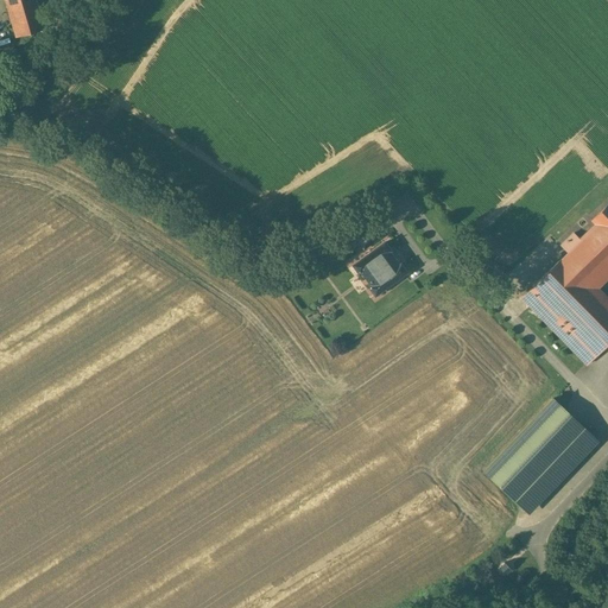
[(35,0),(5,0),(17,37),(44,30),(35,0)]
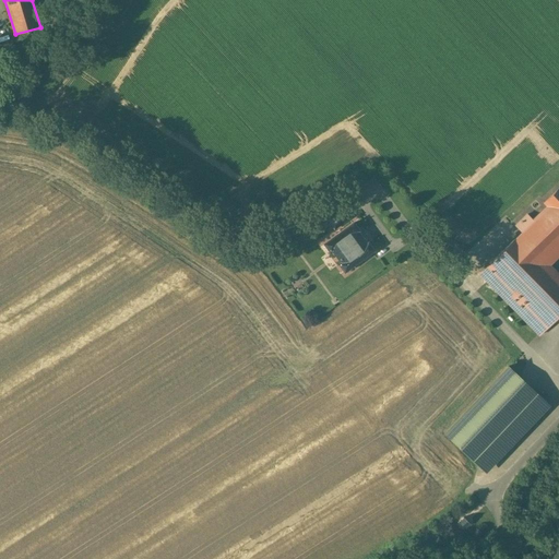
[(552,194),(539,182),(530,192),(540,203),(545,199),(546,200),(552,194)]
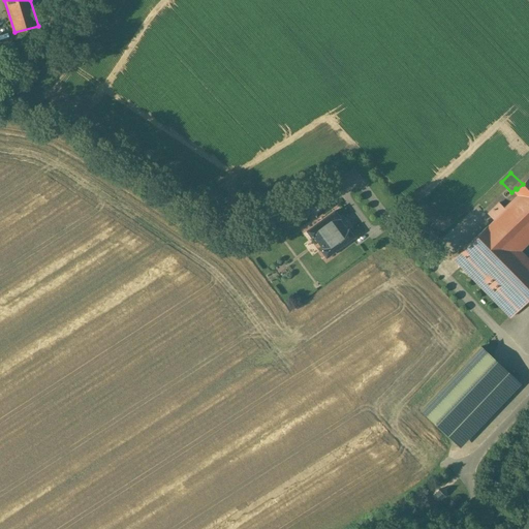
[(528,178),(523,184),(517,189),(516,188),(511,192),(506,197),(511,203),(504,209),(499,203),(488,213),(494,220),(517,243),(528,230),(528,178)]
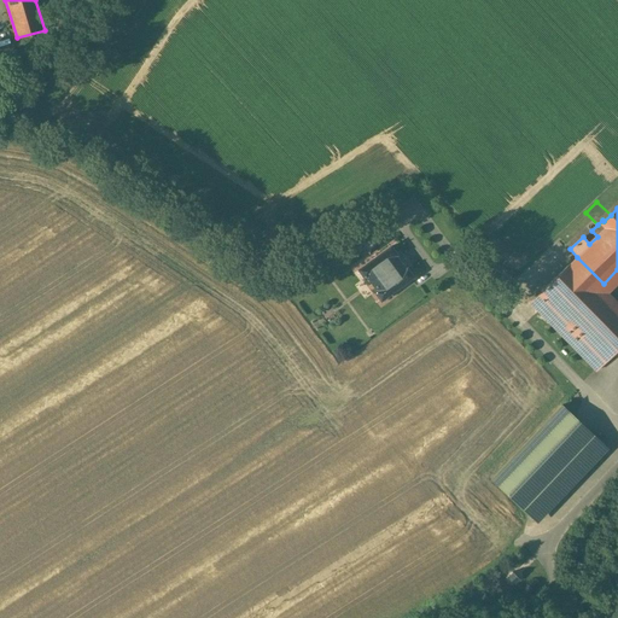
[(374,225),(357,237),(369,252),(386,240),(374,225)]
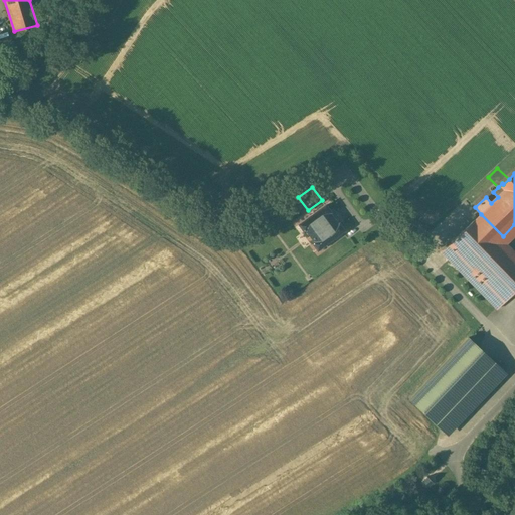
[(325,205),(299,225),(304,231),(306,230),(315,241),(313,243),(318,249),(344,230),(339,224),(338,224),(329,213),(330,212),(325,205)]
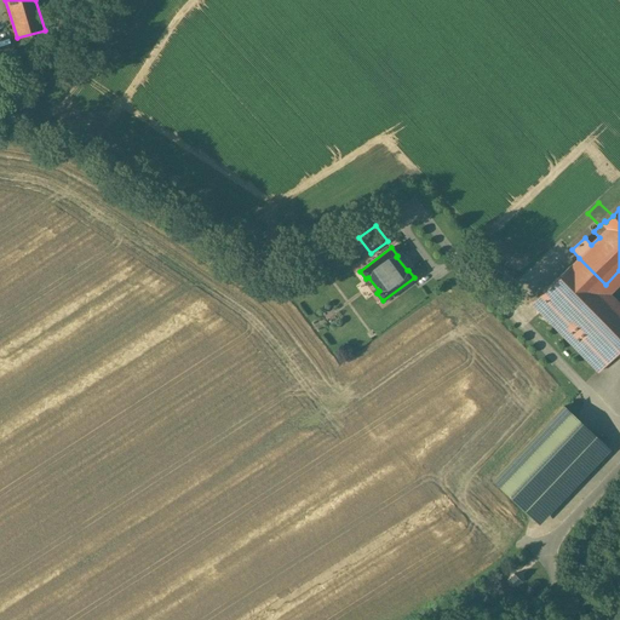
[(619,270),(606,285),(579,258),(570,265),(619,315),(619,303),(610,293),(619,283),(619,270)]
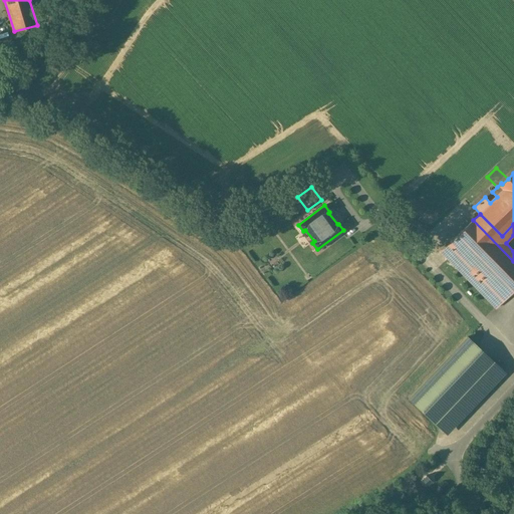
[(513,290),(513,261),(473,220),(455,238),(510,295),(513,290)]
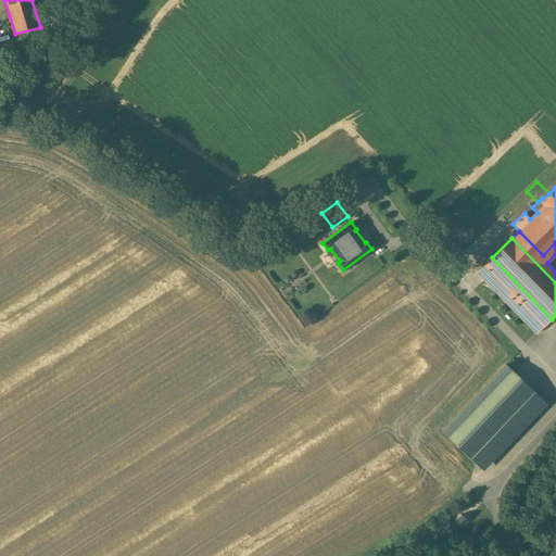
[(552,319),(492,257),(477,272),(536,333),(552,319)]
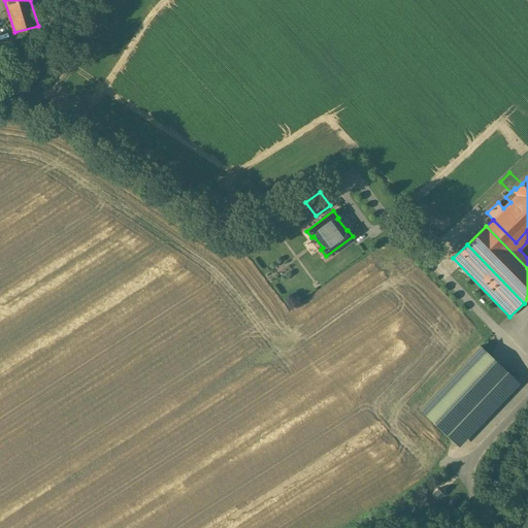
[(481,345),(421,408),(451,437),(510,374),(481,345)]
